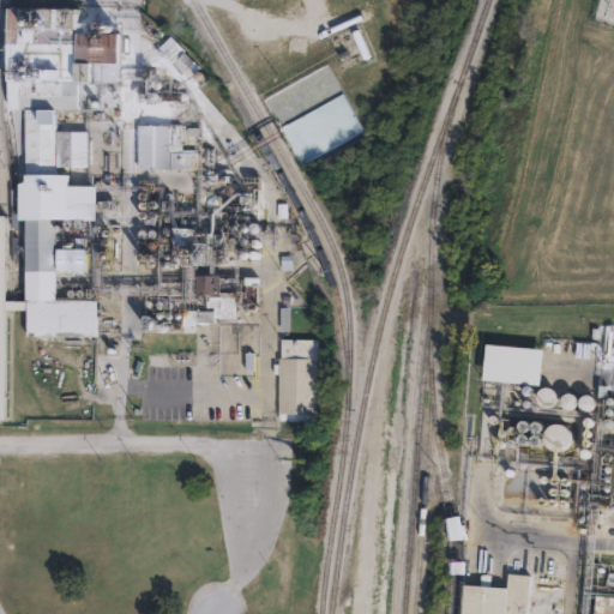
[(102,23),(102,34),(119,34),(115,83),(78,82),(77,109),(55,109),(55,131),(85,132),(85,167),(67,167),(67,185),(95,185),(95,220),(55,220),(54,300),(95,300),(95,336),(26,336),(28,309),(5,309),(4,420),(0,419),(0,216),(5,217),(5,300),(25,300),(26,220),(19,220),(19,179),(24,179),(25,109),(19,109),(19,96),(8,96),(8,80),(5,80),(6,8),(77,10),(77,23),(102,23)]
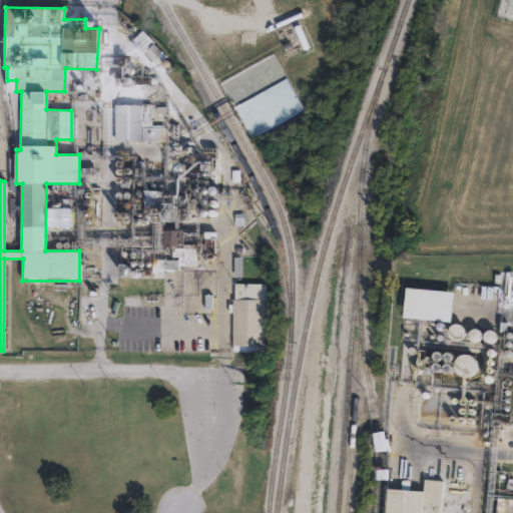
[(150,105),(150,125),(163,125),(163,140),(114,140),(114,105),(150,105)]
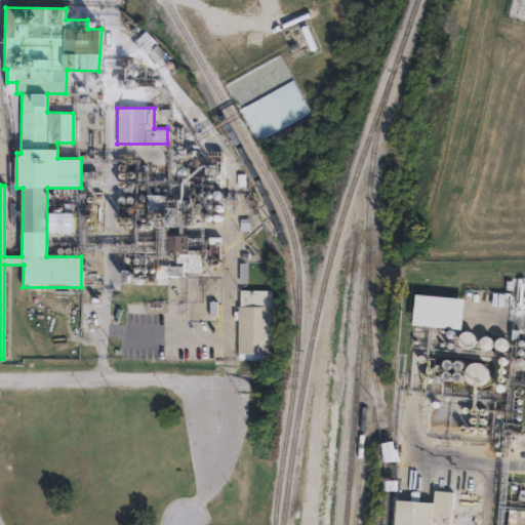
[(166,196),(166,205),(180,205),(180,226),(148,226),(148,195),(166,196)]
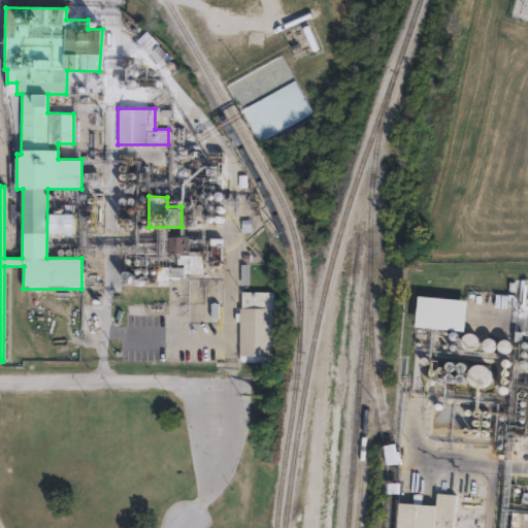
[(73,233),(51,233),(51,215),(73,215),(73,233)]
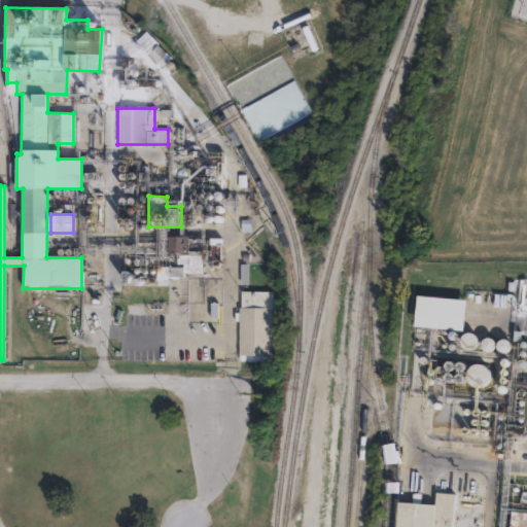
[(188,237),(188,254),(201,254),(201,273),(183,273),(183,277),(156,277),(156,267),(177,267),(176,254),(168,254),(168,238),(188,237)]
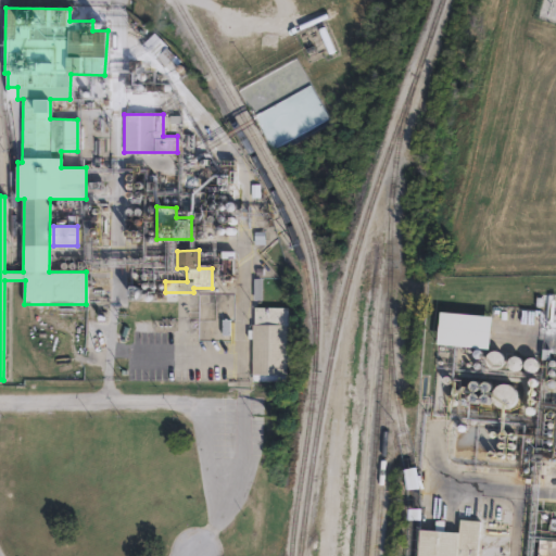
[(275,292),(275,308),(287,308),(287,326),(285,326),(285,381),(252,381),(253,307),(266,308),(266,292),(275,292)]
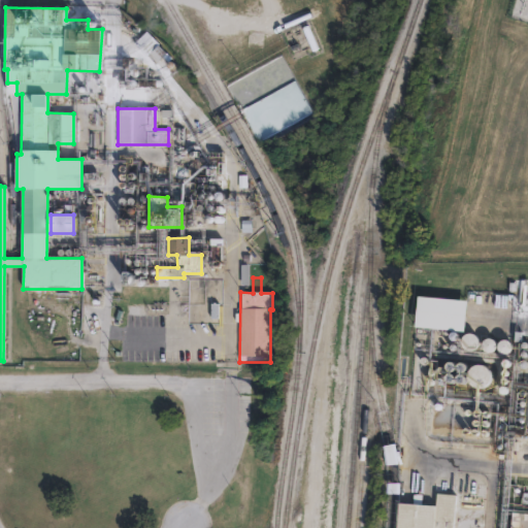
[(465,296),(462,327),(416,323),(411,322),(415,291),(464,296),(465,296)]
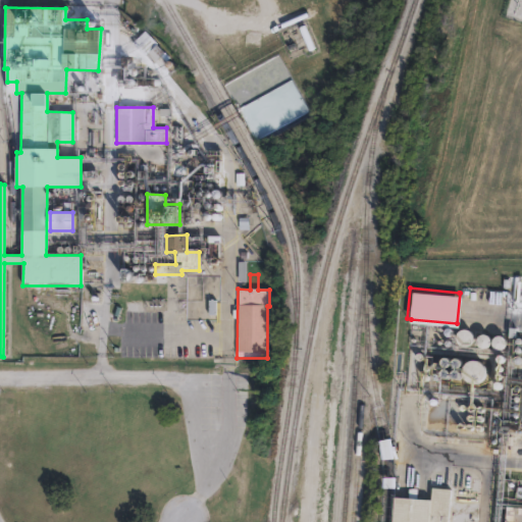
[(470,349),(469,369),(425,366),(425,370),(404,368),(405,348),(401,348),(401,341),(427,343),(427,346),(470,349)]
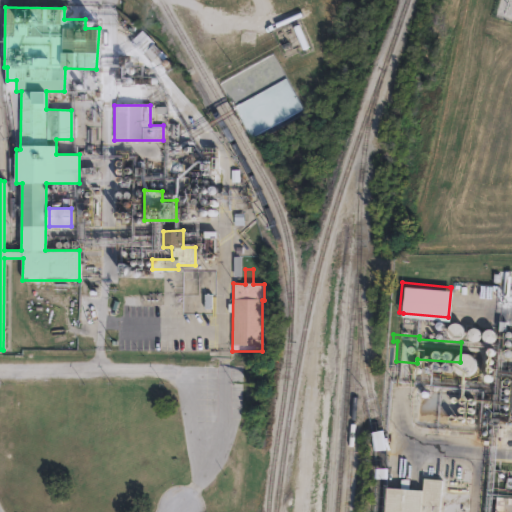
[(387,429),(373,432),(376,451),(391,448),(387,429)]
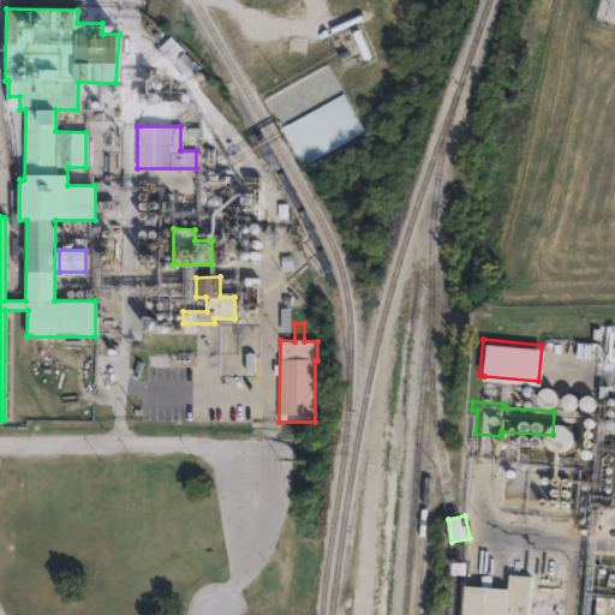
[(527,575),(524,614),(459,614),(463,585),(506,589),(507,574),(527,575)]
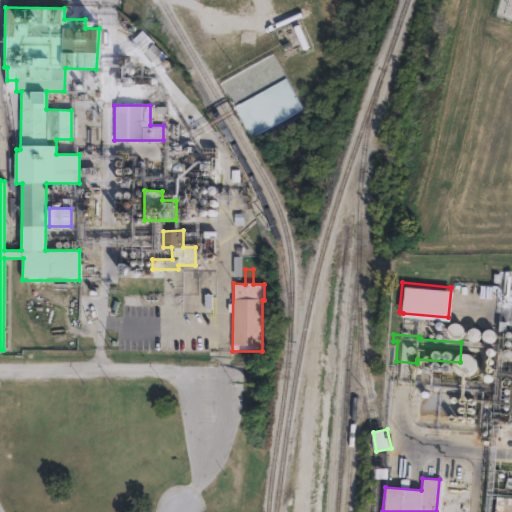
[(511,511),(511,497),(497,496),(496,511),(511,511)]
